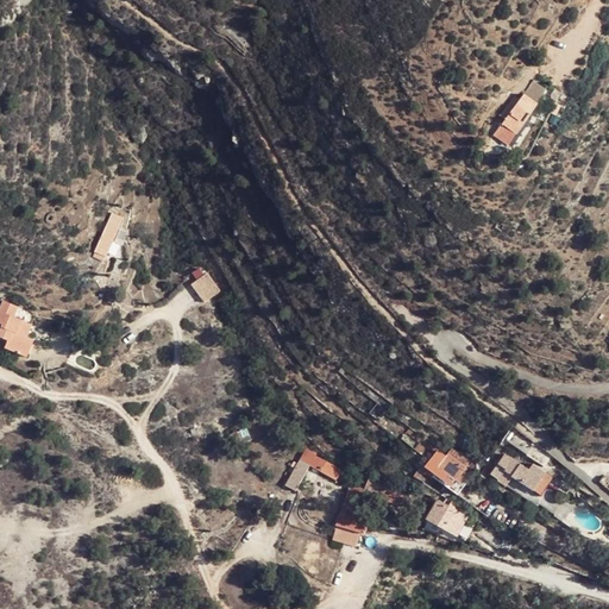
[(525,92),(540,99),(546,87),(532,79),(525,92)]
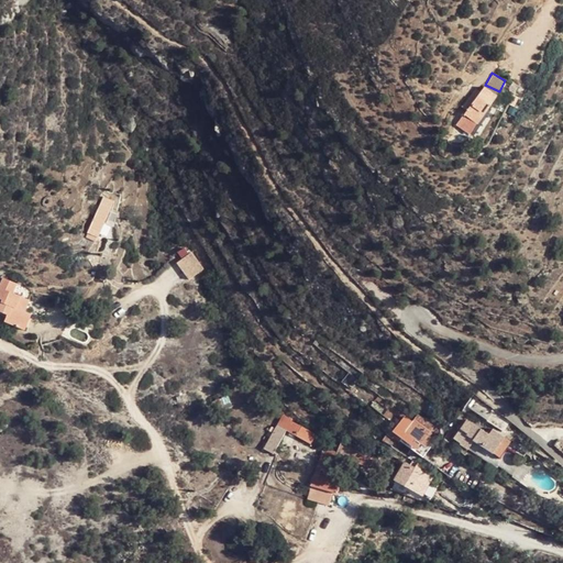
[(495,95),(488,89),(484,86),(477,94),(489,103),(495,95)]
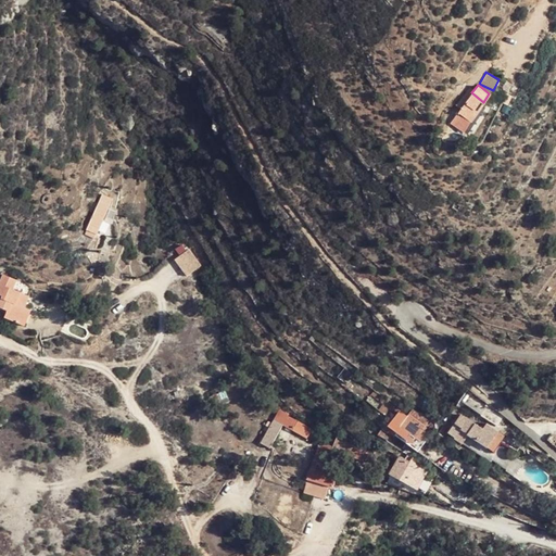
[(456,112),(469,122),(483,102),(471,92),(456,112)]
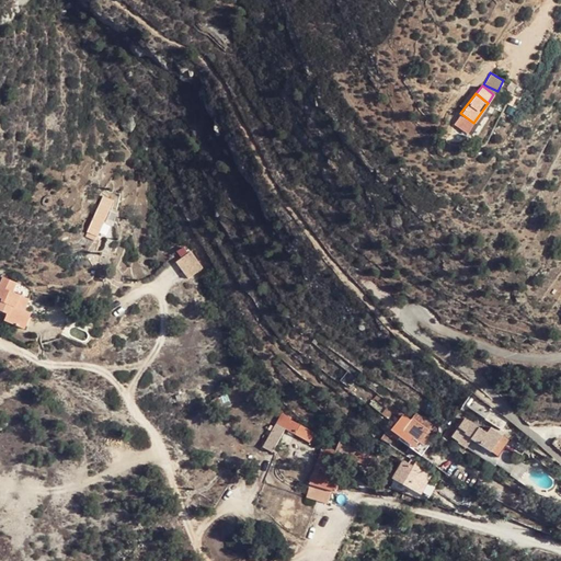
[(103,196),(99,204),(110,209),(114,201),(103,196)]
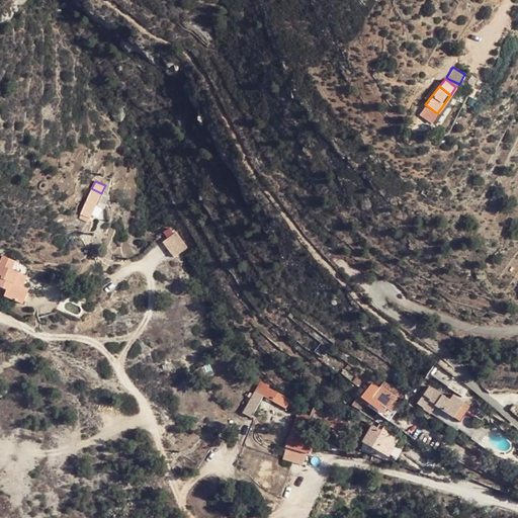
[(101,193),(91,188),(79,214),(89,218),(101,193)]
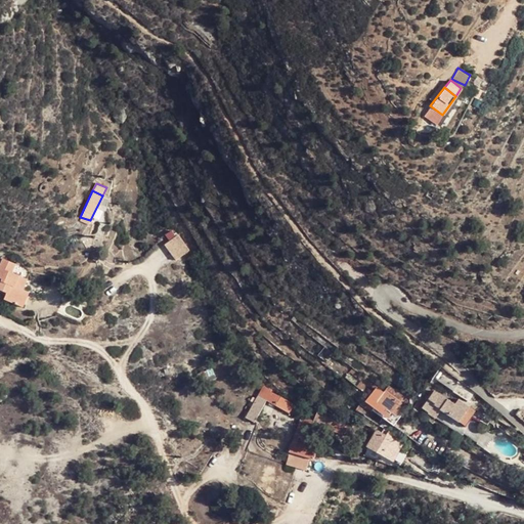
[(166,246),(178,261),(188,253),(177,236),(166,246)]
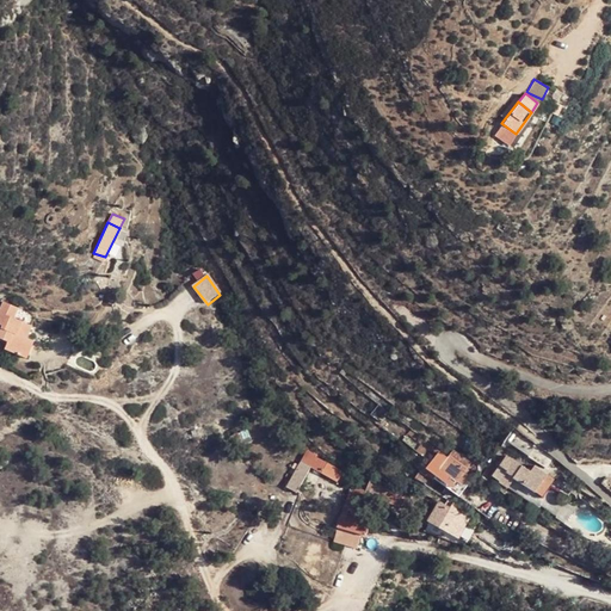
[(30,323),(16,318),(18,310),(2,304),(0,309),(0,334),(7,338),(10,333),(23,338),(30,323)]
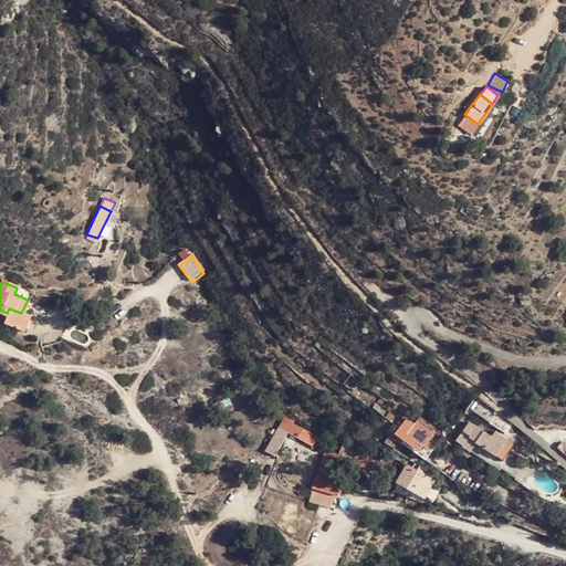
[(9,308),(7,313),(3,322),(23,329),(29,316),(21,313),(9,308)]
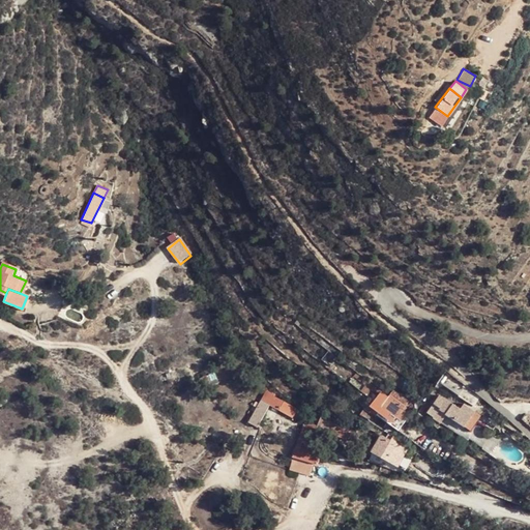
[(271,399),(269,386),(268,385),(249,416),(258,420),(271,399)]
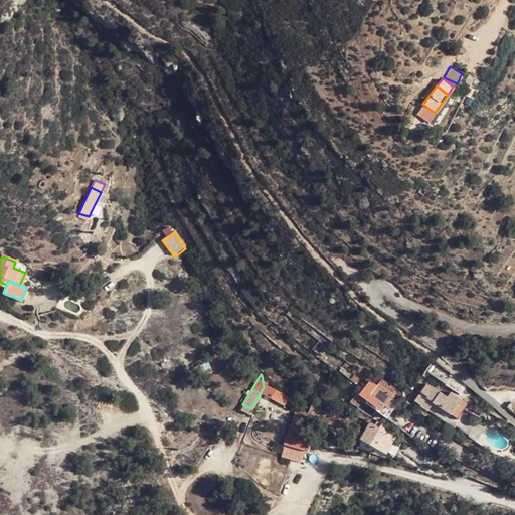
[(262,375),(264,387),(285,400),(290,391),(262,375)]
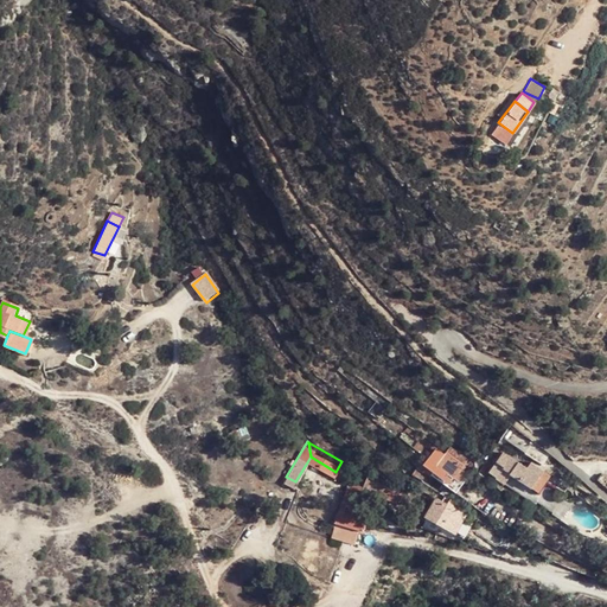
[(525,449),(542,461),(547,454),(530,442),(525,449)]
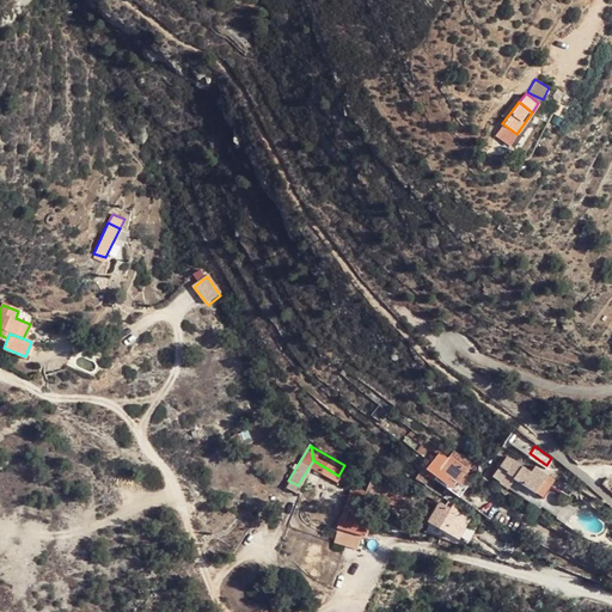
[(499,460),(507,466),(513,459),(514,457),(505,451),(499,460)]
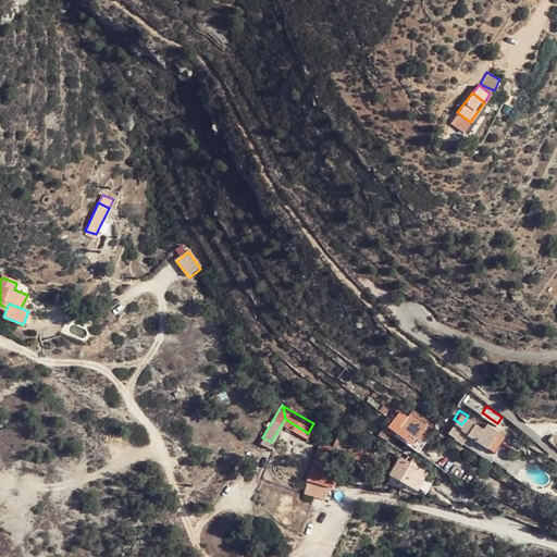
[(408,444),(410,445),(425,425),(410,415),(400,424),(404,428),(397,436),(403,441),(406,443),(408,444)]
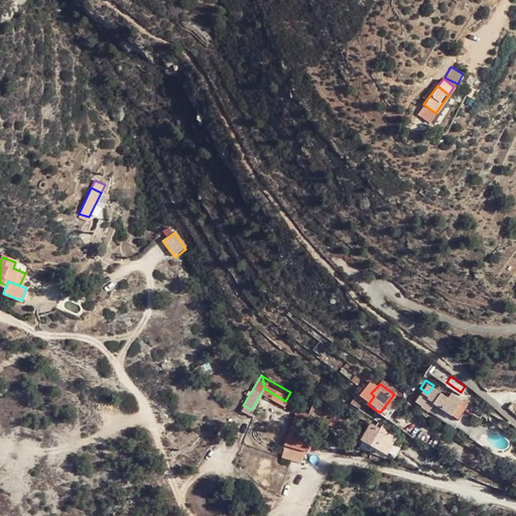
[(427,393),(420,403),(426,408),(434,399),(453,412),(458,403),(457,402),(446,396),(432,387),(427,393)]
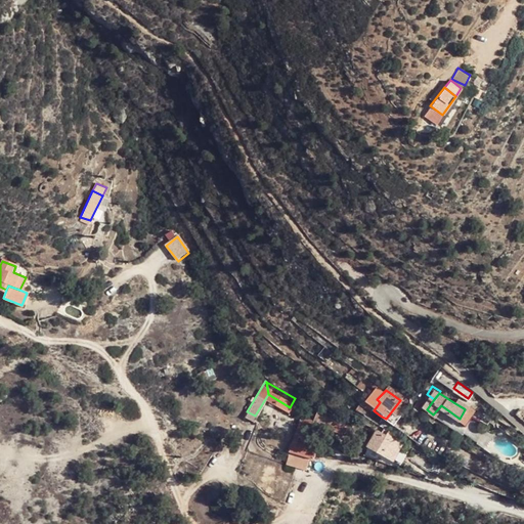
[(464,408),(469,401),(459,394),(453,402),(464,408)]
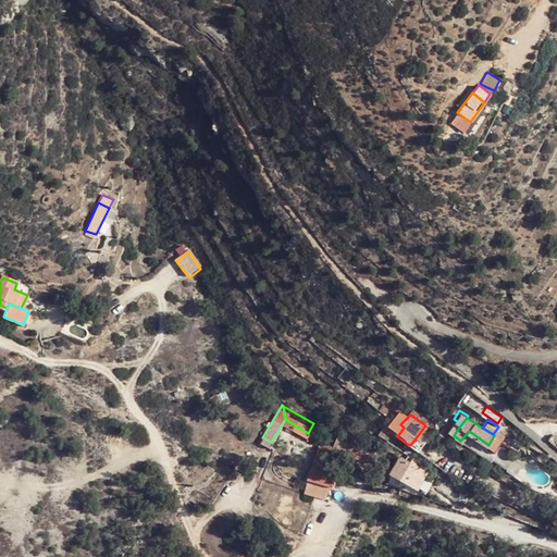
[(494,435),(489,445),(494,448),(506,431),(498,426),(493,434),(494,435)]
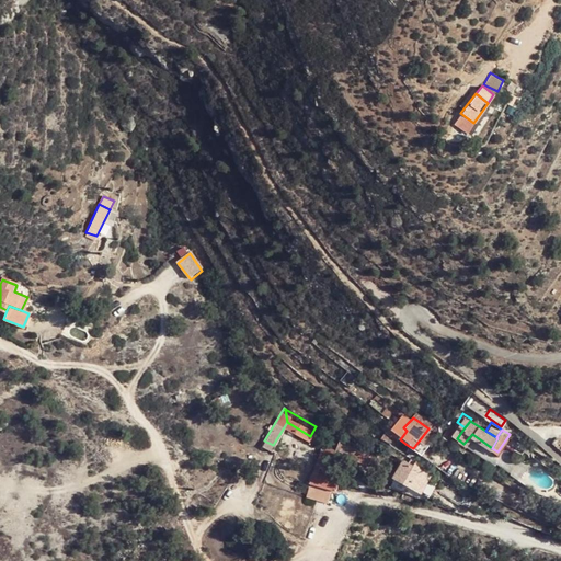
[(409,446),(405,444),(400,449),(407,455),(411,447),(409,446)]
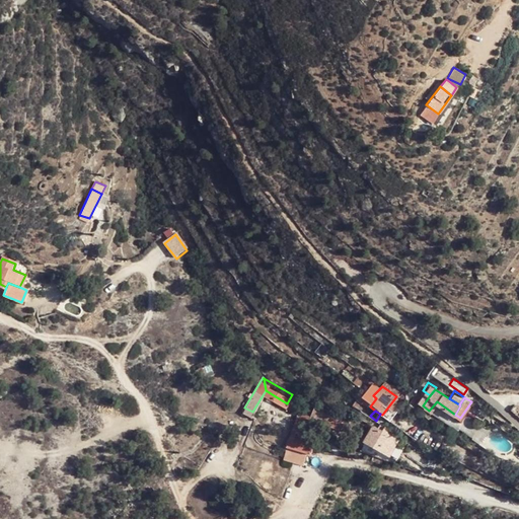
[(363,442),(389,454),(396,440),(371,428),(363,442)]
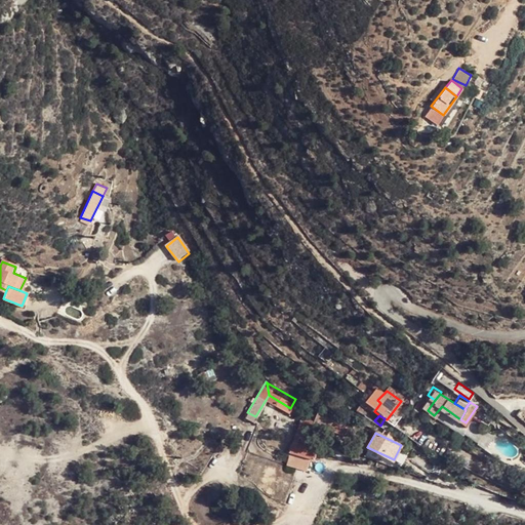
[(318,450),(292,444),(290,456),(312,461),(312,460),(314,461),(315,460),(318,450)]
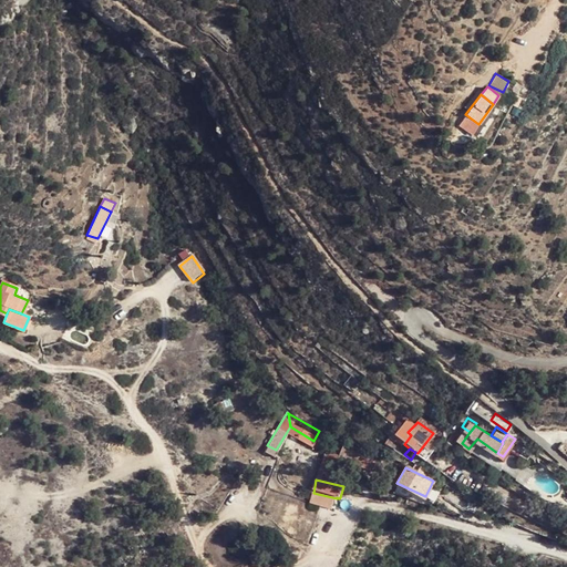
[(334,511),(337,498),(313,493),(310,505),(334,511)]
